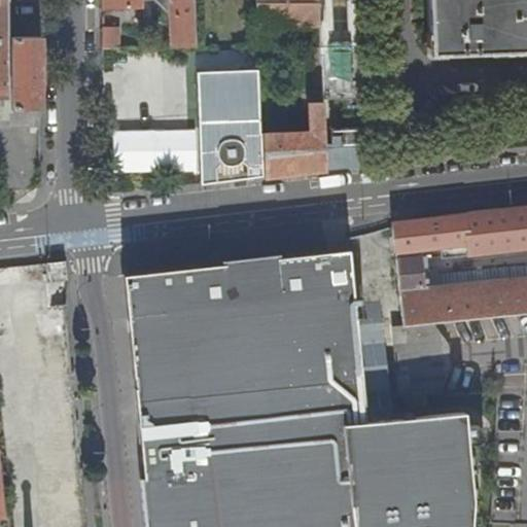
[(0,0),(0,119),(12,119),(12,107),(12,33),(11,0),(0,0)]
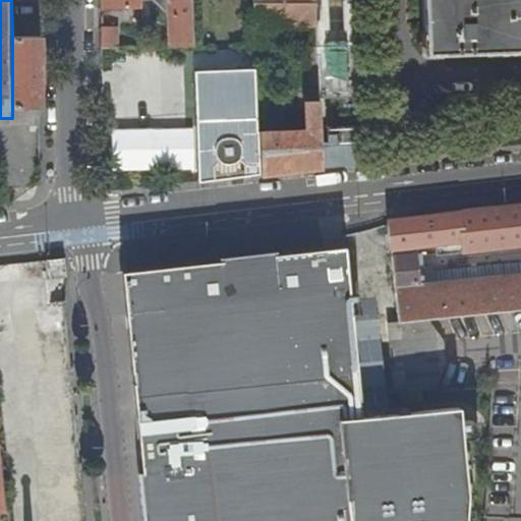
[(191,0),(101,0),(102,7),(142,7),(141,0),(157,0),(169,10),(169,45),(194,45),(191,0)]
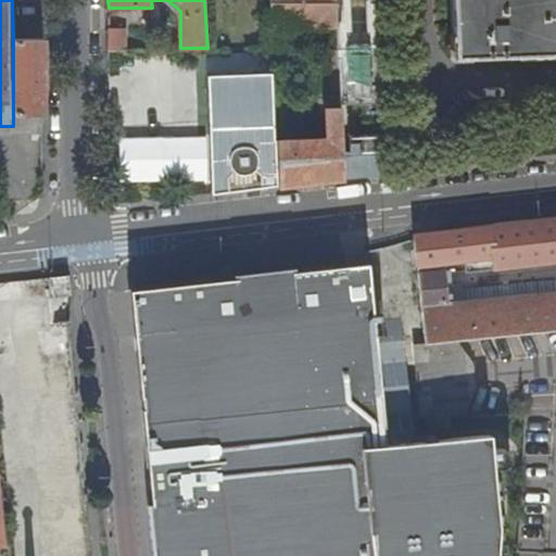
[(304,137),(276,139),(277,185),(313,181),(343,178),(342,152),(340,103),(336,0),(270,0),(272,25),(316,25),(318,85),(324,85),(326,137),(304,137)]
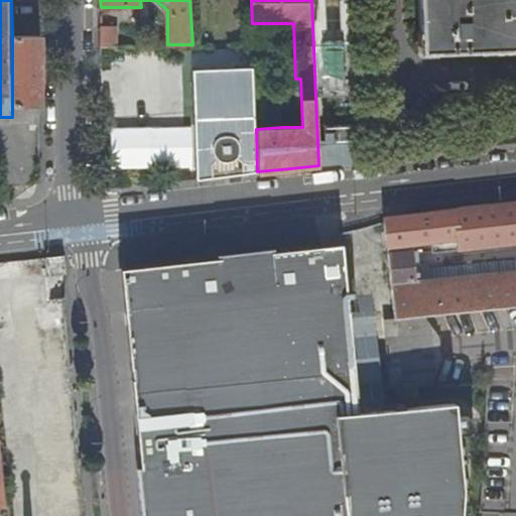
[(311,0),(315,96),(356,95),(352,0),(311,0)]
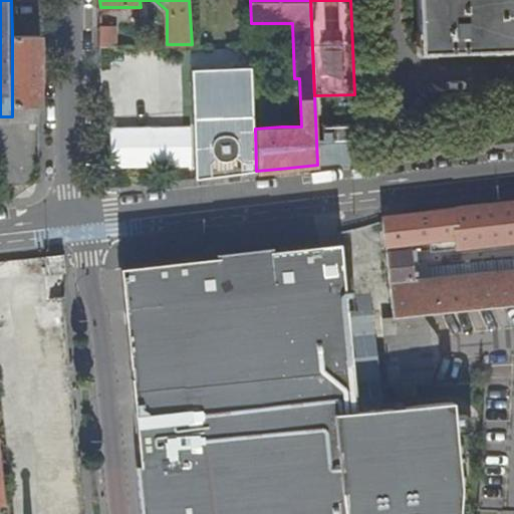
[(513,0),(418,0),(421,50),(513,46),(513,0)]
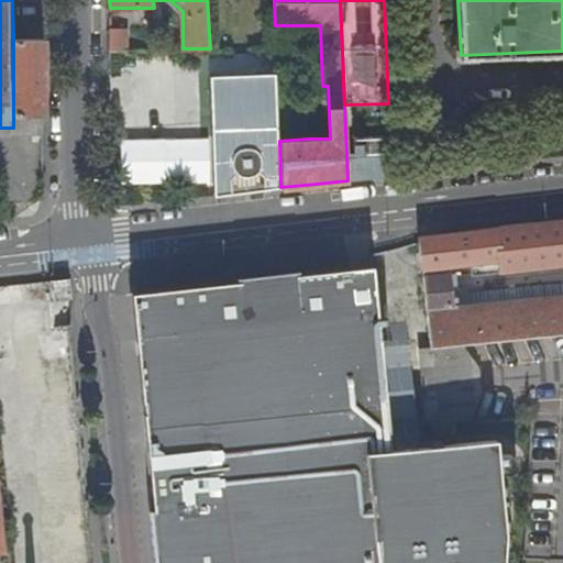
[(110,28),(110,50),(127,50),(127,28),(110,28)]
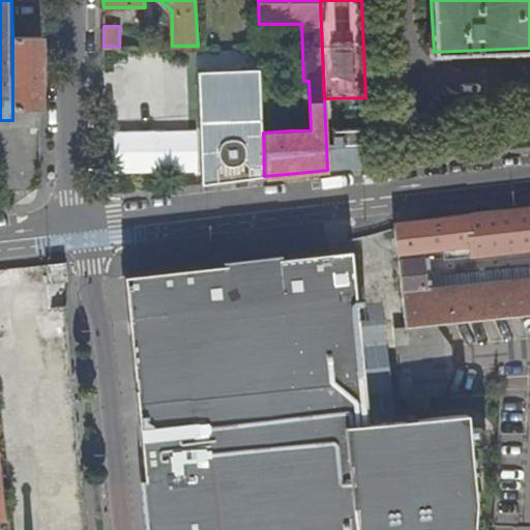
[(41,34),(12,33),(12,108),(41,106),(41,83),(41,34)]
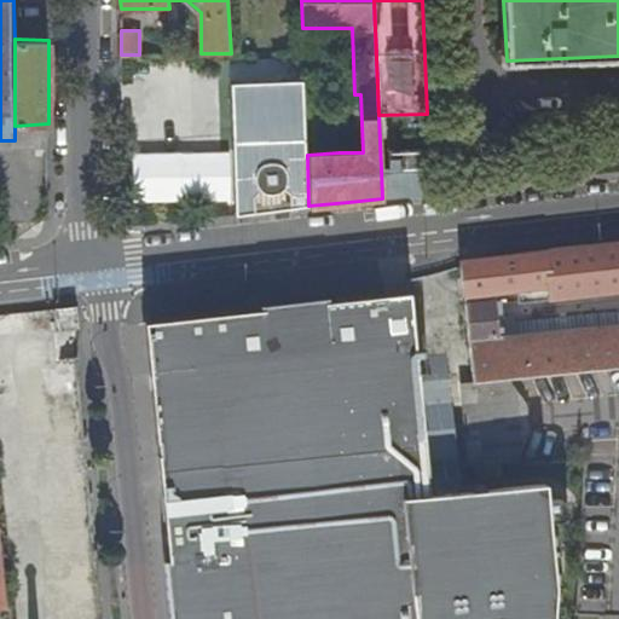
[(217,58),(215,77),(237,79),(238,58),(217,58)]
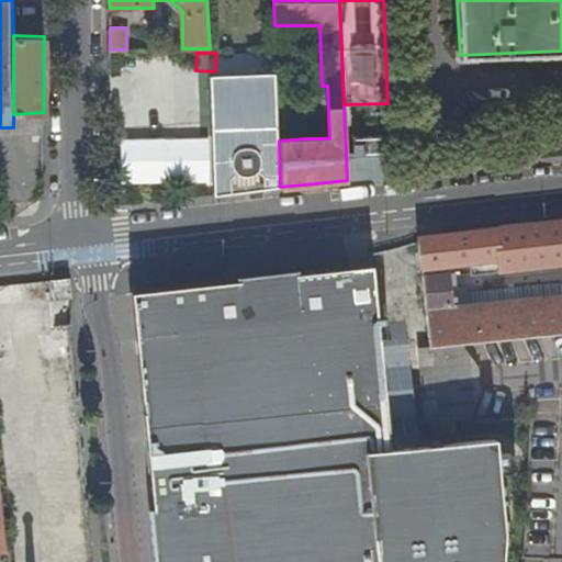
[(277,72),(210,76),(214,194),(233,192),(232,177),(237,172),(238,173),(239,175),(242,176),(244,176),(245,176),(247,176),(249,176),(250,176),(253,175),(254,173),(255,172),(256,171),(261,176),(261,190),(280,187),(279,141),(277,86),(277,72)]
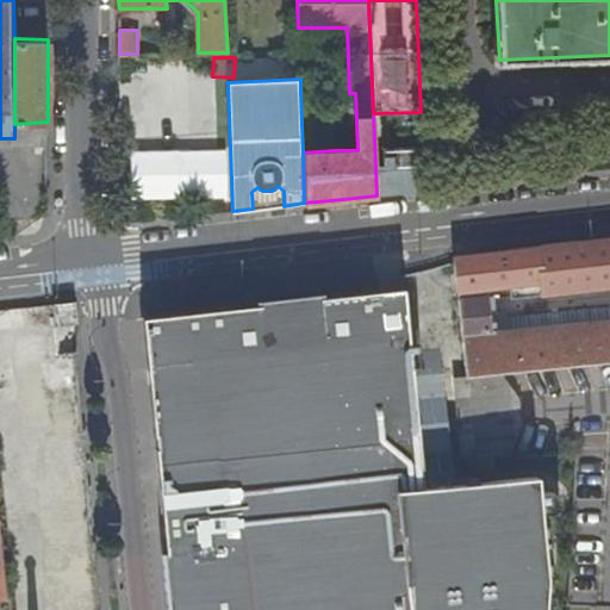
[(303,153),(334,150),(331,92),(300,93),(303,153)]
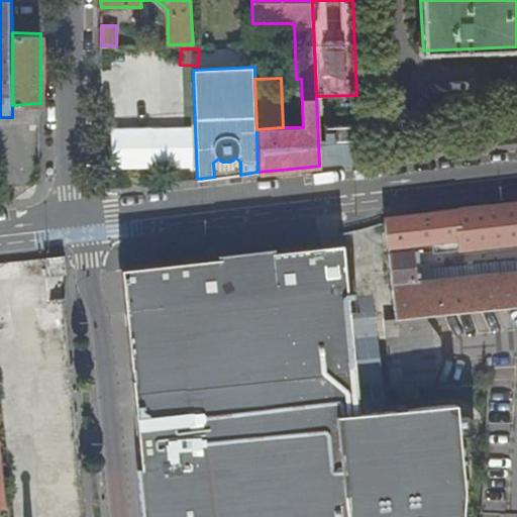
[(12,117),(40,118),(40,103),(12,105),(12,117)]
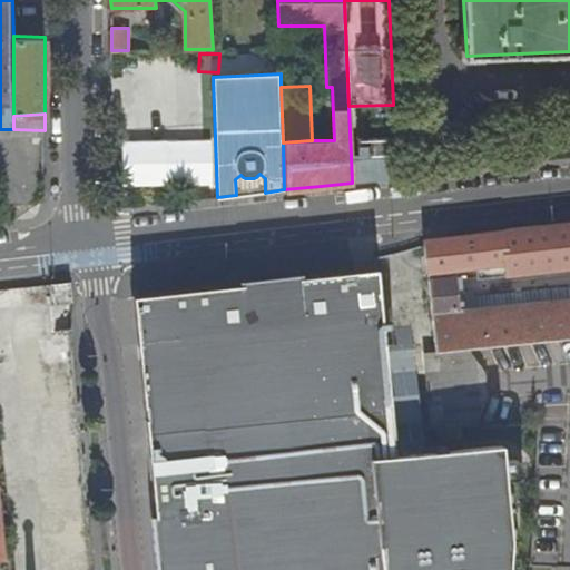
[(360,156),(351,156),(352,183),(377,179),(396,177),(394,137),(359,138),(360,156)]
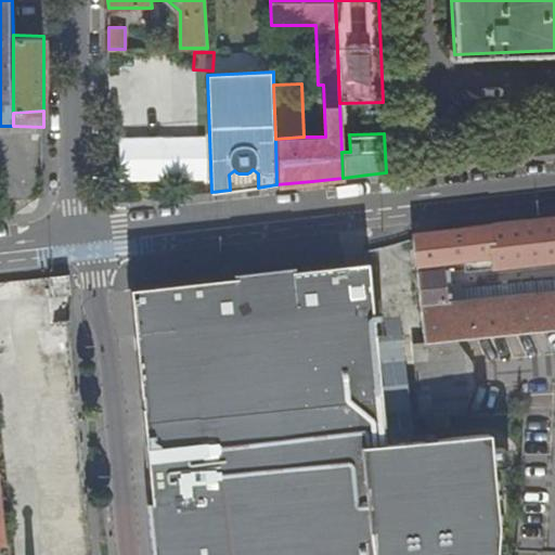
[(554,218),(414,234),(416,261),(422,343),(426,343),(454,339),(554,330),(554,218)]
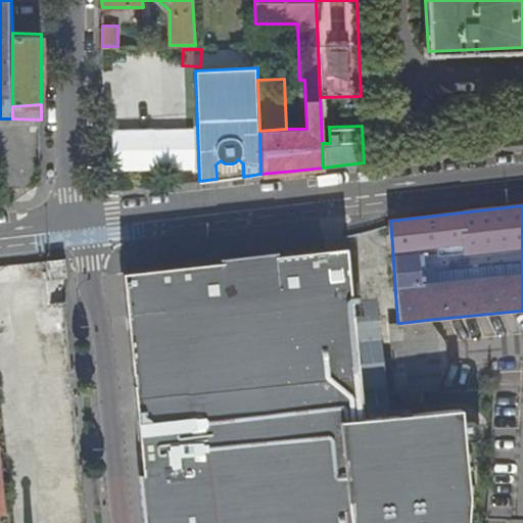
[(160,268),(124,273),(141,452),(145,452),(151,522),(467,522),(469,492),(464,439),(474,438),(472,421),(463,422),(462,408),(364,419),(347,246),(313,250),(314,255),(297,257),(296,252),(276,254),(277,260),(263,262),(263,264),(250,264),(226,266),(225,260),(197,264),(197,269),(187,270),(187,266),(171,267),(172,272),(161,273),(160,268)]
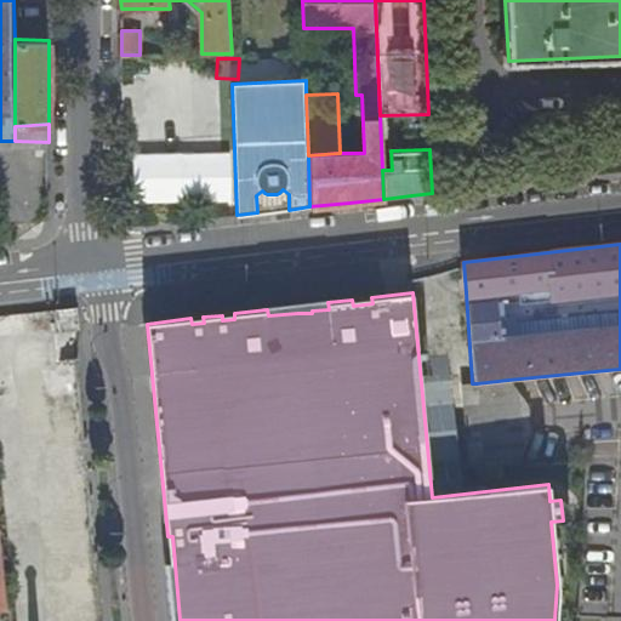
[(83,359),(78,307),(56,309),(61,362),(83,359)]
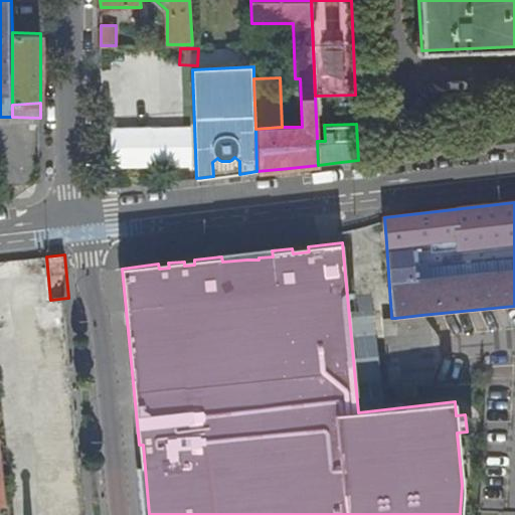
[(436,334),(421,315),(395,318),(391,318),(383,319),(389,387),(427,385),(439,361),(436,334)]
